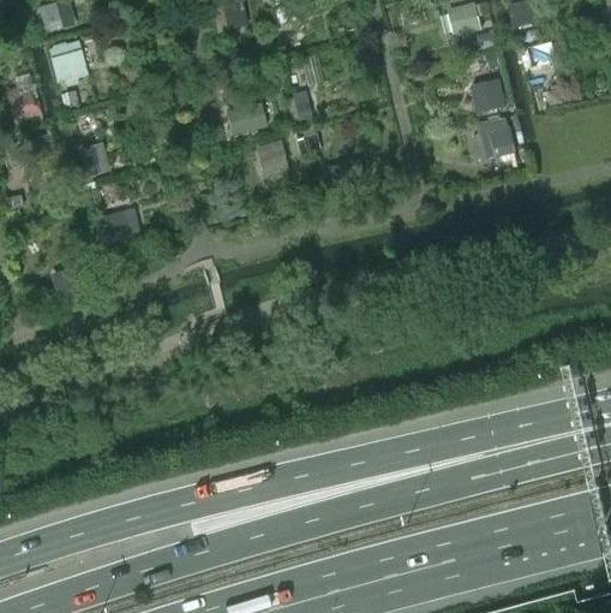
[(545,22),(539,0),(526,0),(511,4),(517,28),(545,22)]
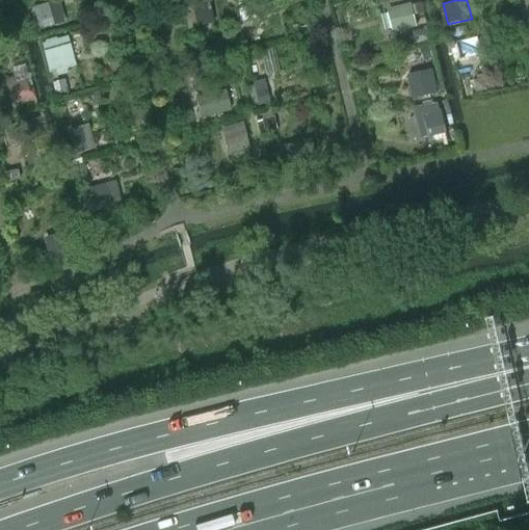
[(55,23),(49,1),(37,4),(43,26),(55,23)]
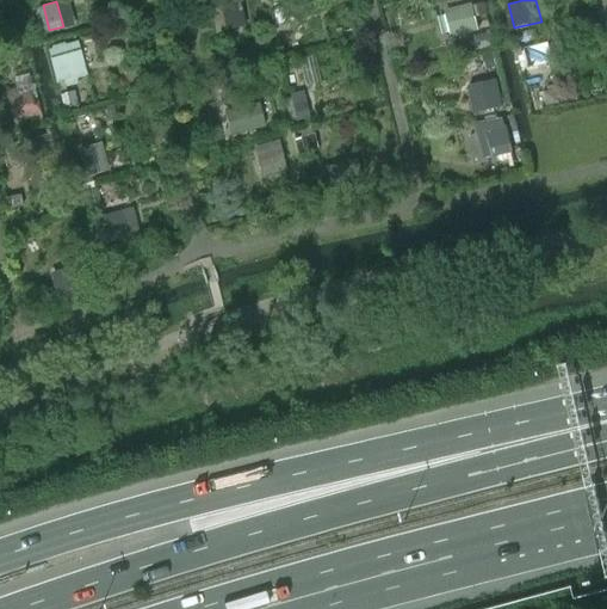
[(481,29),(475,2),(445,10),(452,36),(481,29)]
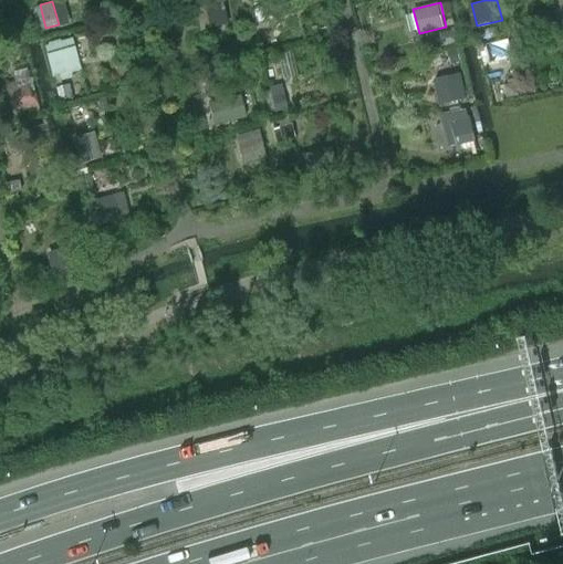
[(229,22),(225,6),(207,10),(210,27),(229,22)]
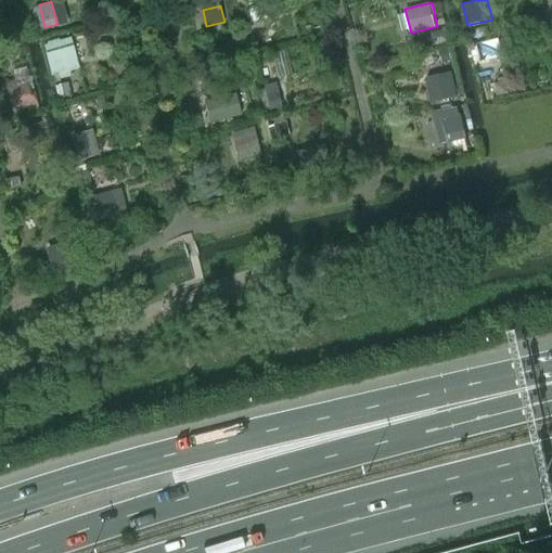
[(266,36),(259,12),(249,14),(249,16),(245,17),(249,35),(254,34),(255,38),(266,36)]
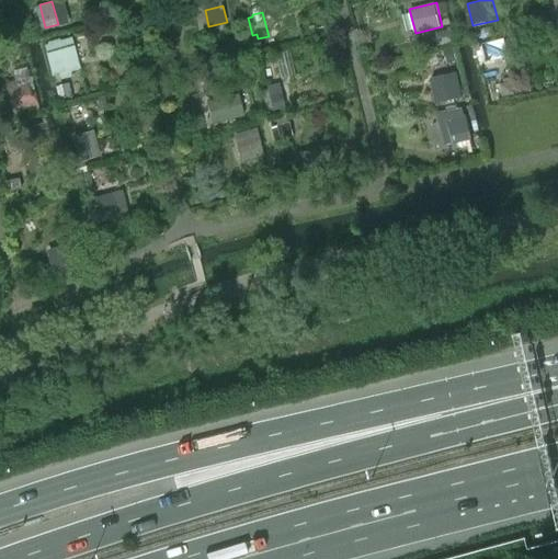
[(80,68),(71,36),(60,40),(59,37),(47,41),(48,43),(44,44),(52,76),(80,68)]
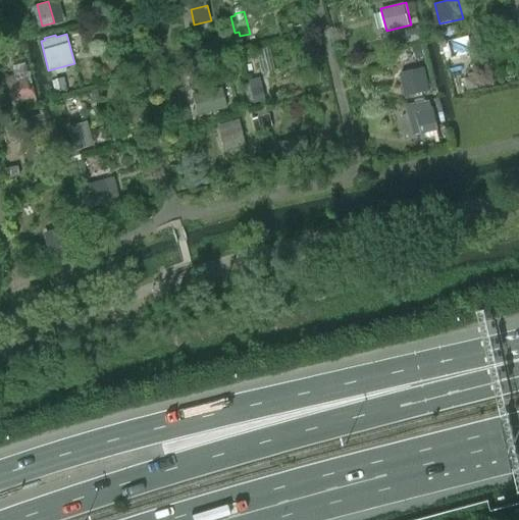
[(463,56),(458,35),(443,39),(448,59),(463,56)]
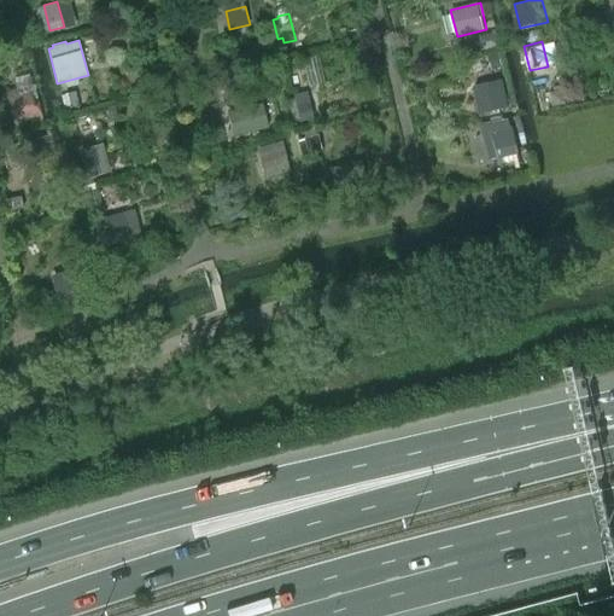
[(29,76),(16,80),(18,86),(6,88),(16,123),(40,116),(29,76)]
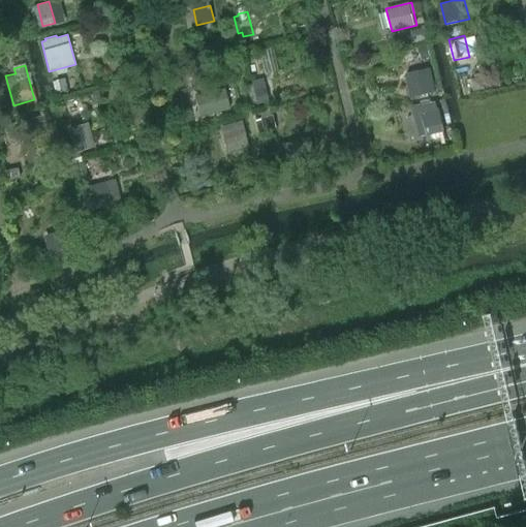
[(434,75),(410,81),(414,97),(438,91),(434,75)]
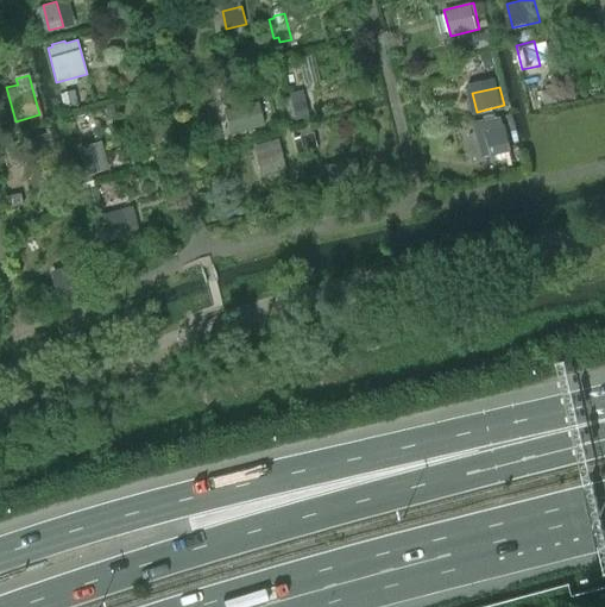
[(310,113),(304,89),(292,92),(292,93),(288,94),(292,116),(298,114),(298,117),(310,113)]
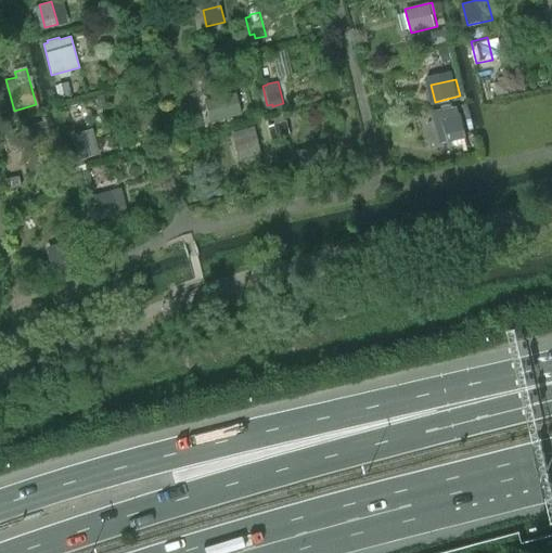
[(248,114),(242,90),(220,95),(226,119),(248,114)]
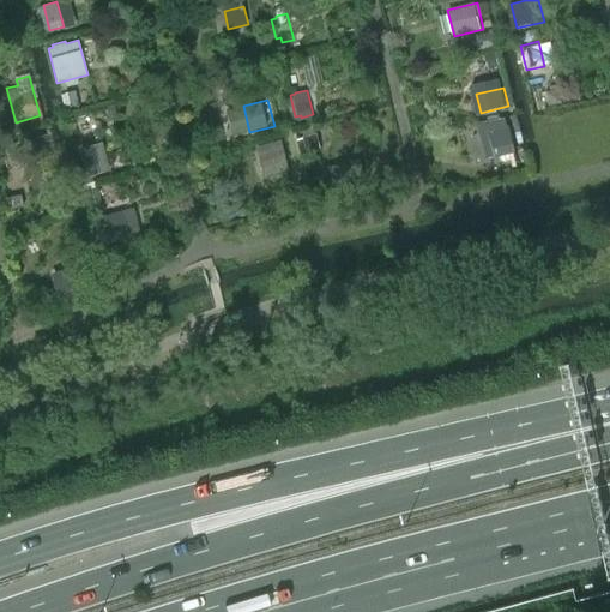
[(518,151),(512,124),(491,129),(497,156),(518,151)]
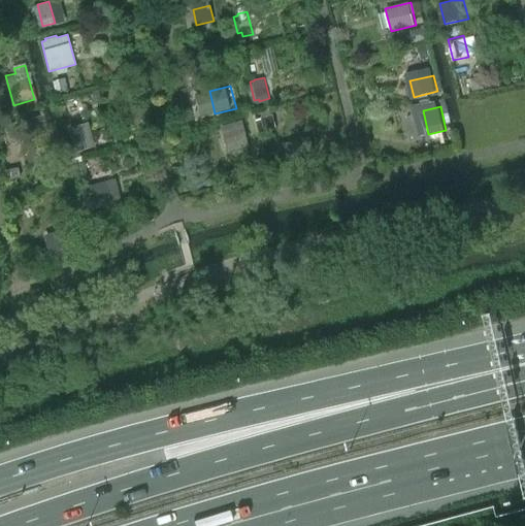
[(276,127),(273,112),(261,116),(264,130),(276,127)]
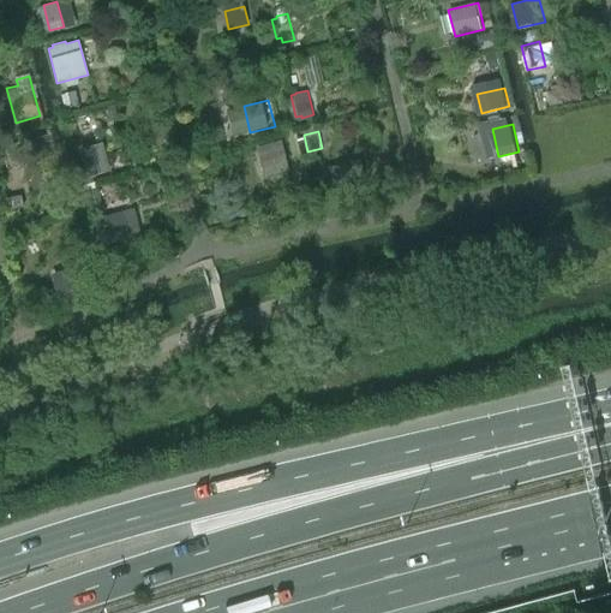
[(52,154),(46,134),(42,134),(30,136),(36,161),(48,158),(47,155),(52,154)]
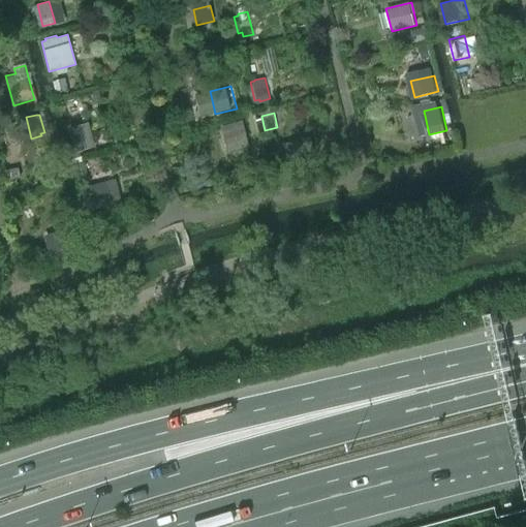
[(250,146),(244,119),(220,125),(227,152),(250,146)]
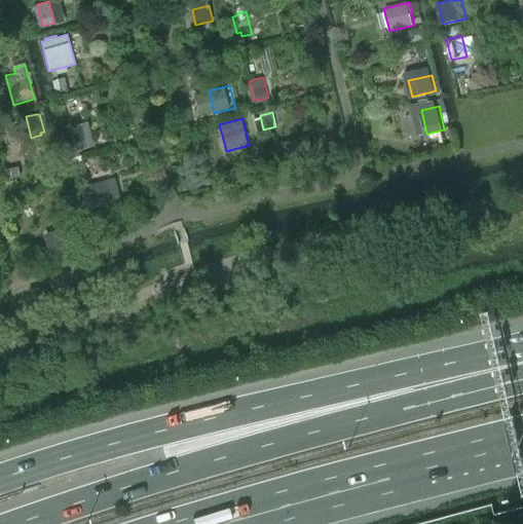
[(85,145),(80,125),(71,127),(72,129),(67,132),(71,148),(85,145)]
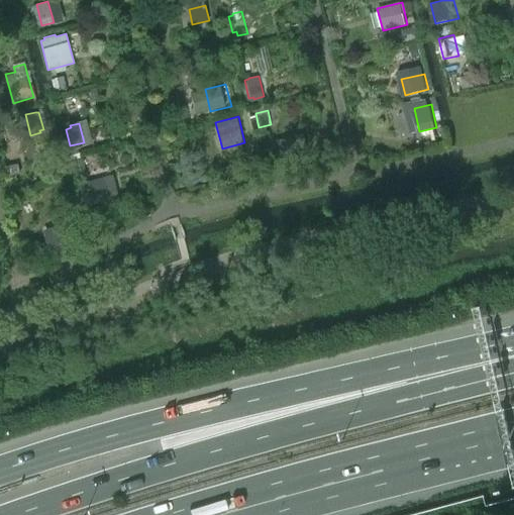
[(308,153),(304,133),(277,139),(281,160),(308,153)]
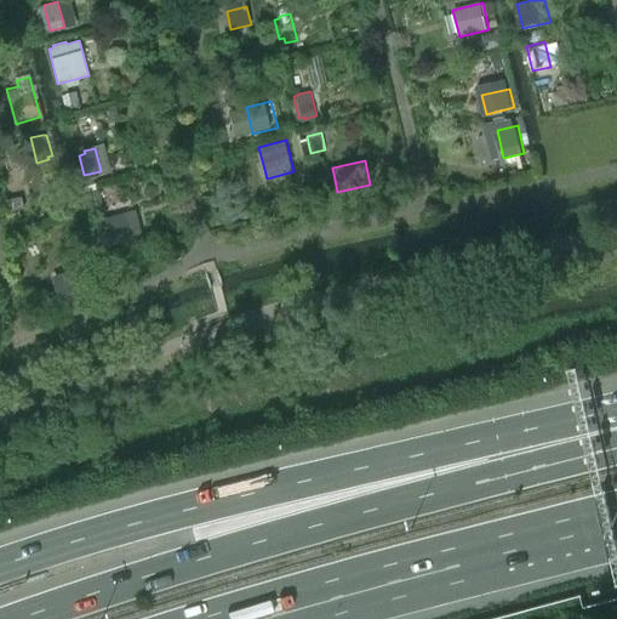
[(127,239),(120,213),(101,219),(109,245),(127,239)]
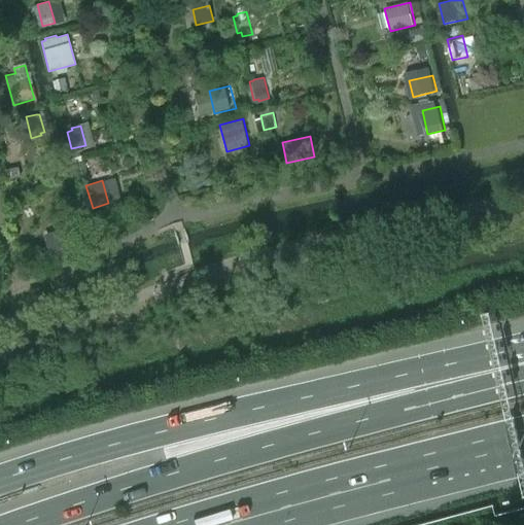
[(76,255),(70,233),(55,237),(61,259),(76,255)]
